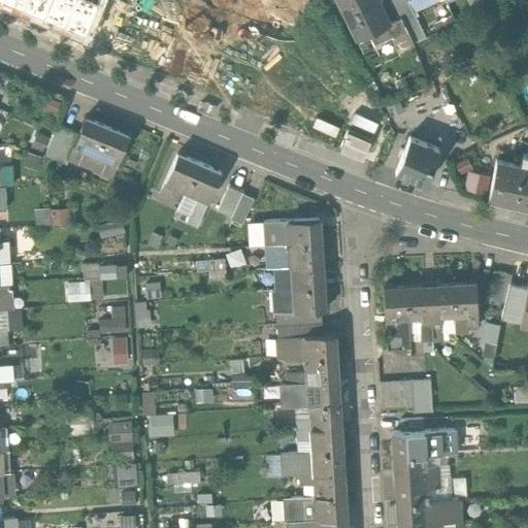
[(1,0),(22,8),(25,0),(1,0)]
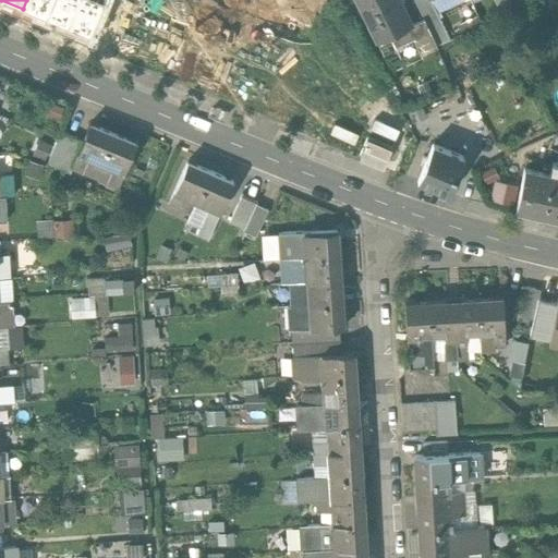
[(51,0),(26,0),(23,9),(45,19),(51,0)]
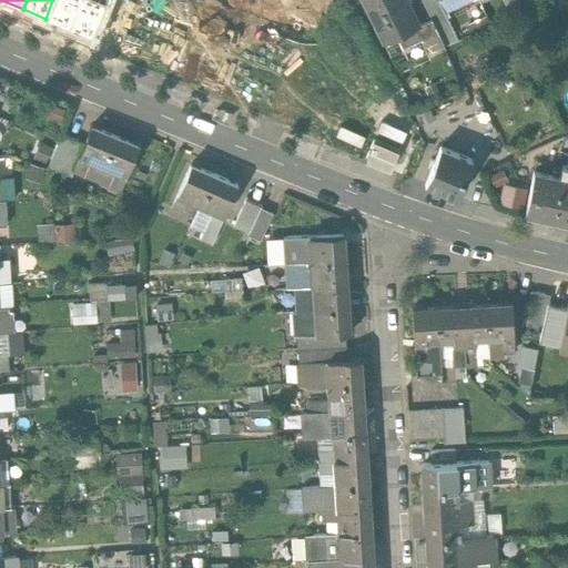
[(52,0),(46,19),(68,28),(79,0),(52,0)]
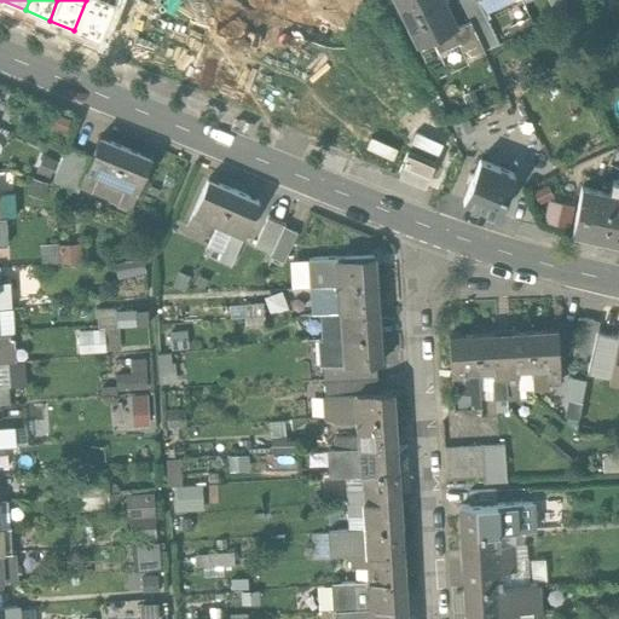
[(115,0),(86,0),(74,30),(99,40),(115,0)]
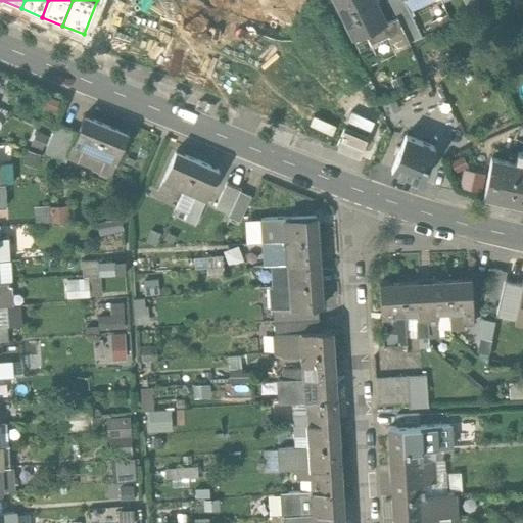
[(384,27),(371,0),(331,0),(351,42),(364,37),(370,49),(387,41),(394,56),(411,48),(399,26),(396,20),(384,27)]
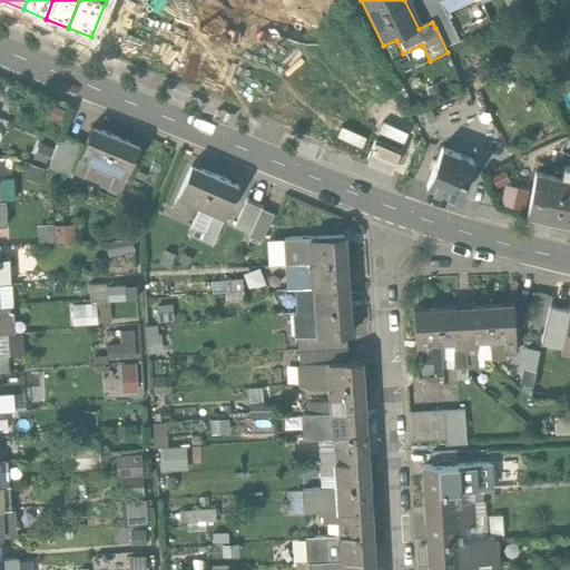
[(538,13),(532,0),(516,0),(524,19),(538,13)]
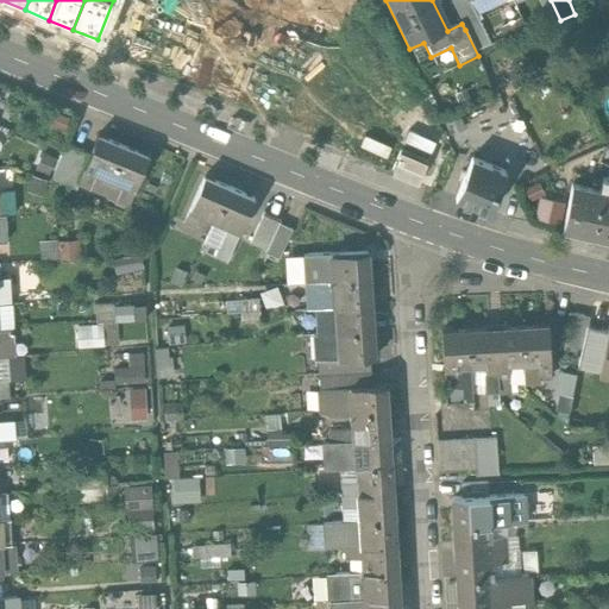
[(478,23),(465,30),(476,54),(490,48),(478,23)]
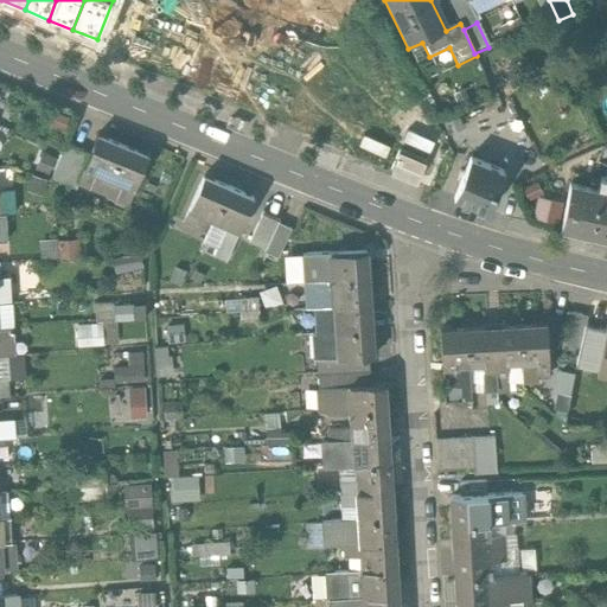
[(122,147),(97,136),(78,184),(103,195),(109,180),(122,147)]
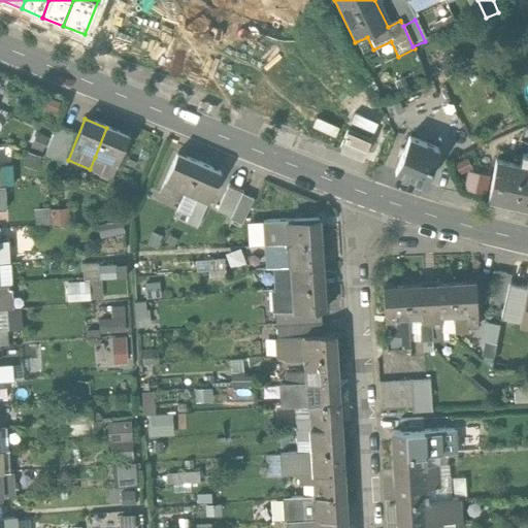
[(72,131),(57,125),(45,156),(61,162),(72,131)]
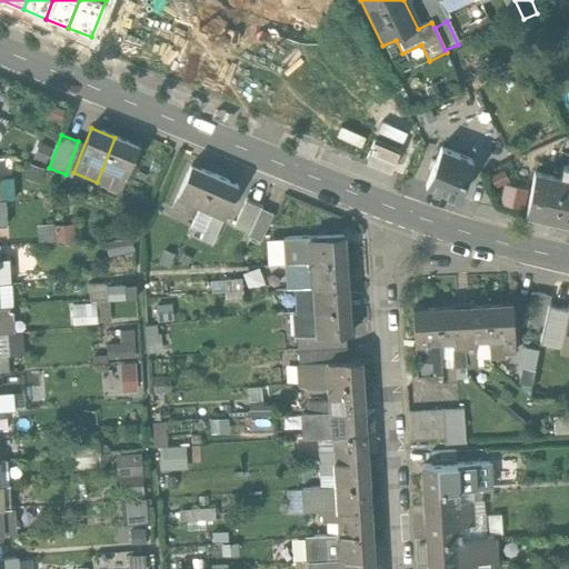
[(139,148),(115,138),(102,169),(97,182),(121,191),(139,148)]
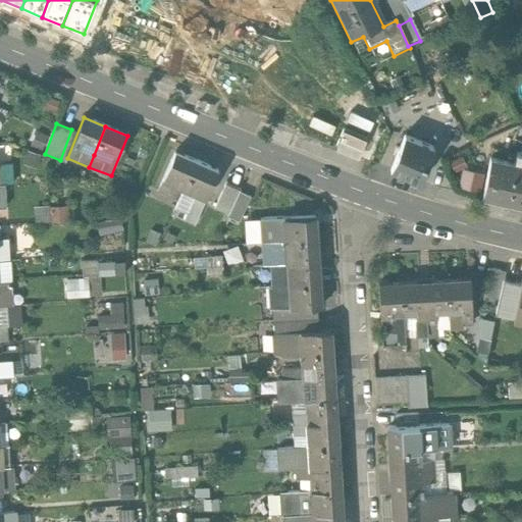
[(417,134),(407,129),(404,136),(389,171),(418,183),(419,180),(431,150),(432,147),(415,141),(417,134)]
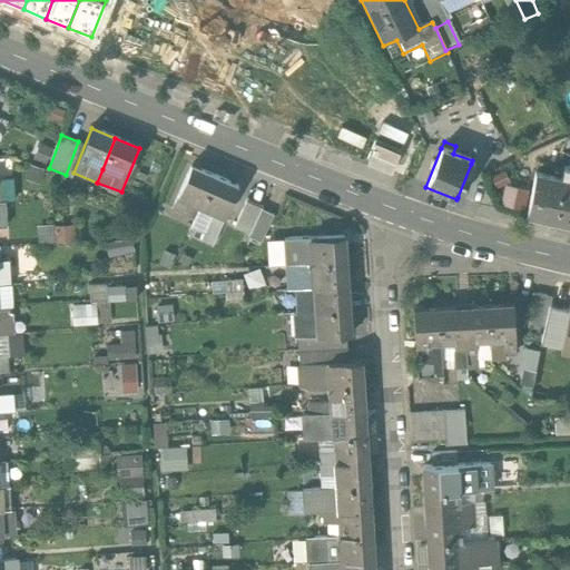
[(52,147),(40,143),(33,161),(46,166),(52,147)]
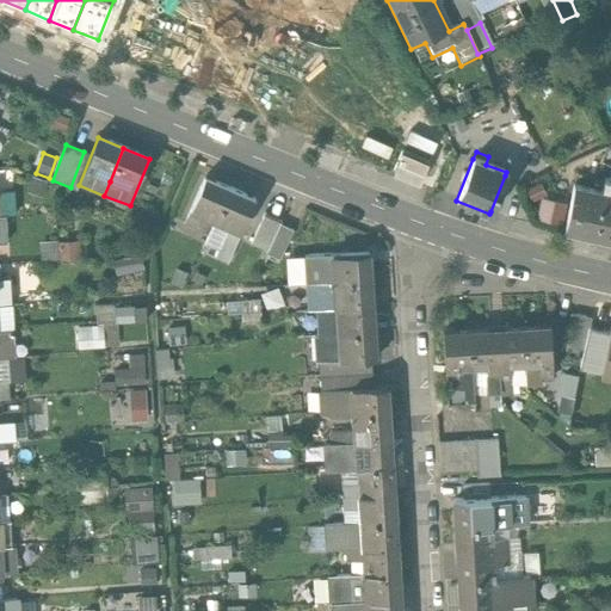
[(48,179),(32,174),(28,191),(43,195),(48,179)]
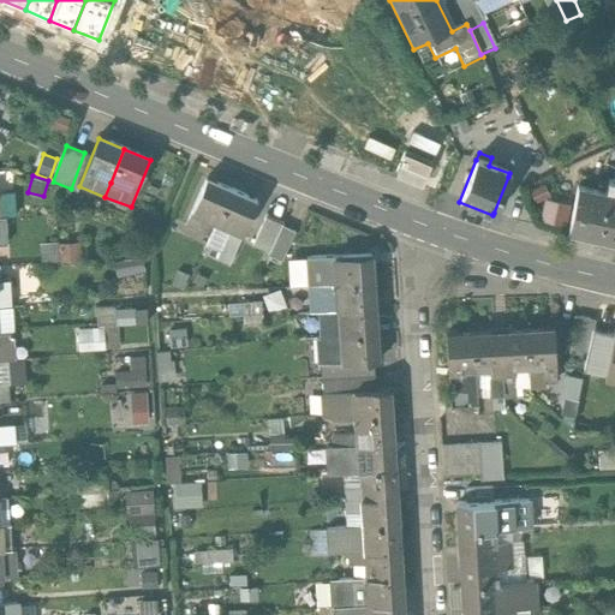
[(508,177),(494,213),(507,219),(521,181),(508,177)]
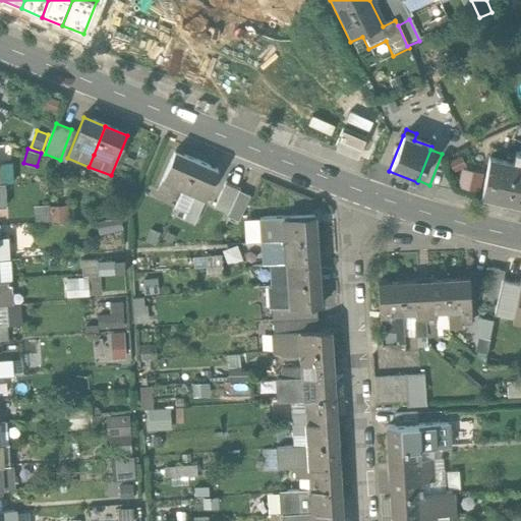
[(175,153),(157,192),(167,196),(173,185),(183,190),(196,162),(175,153)]
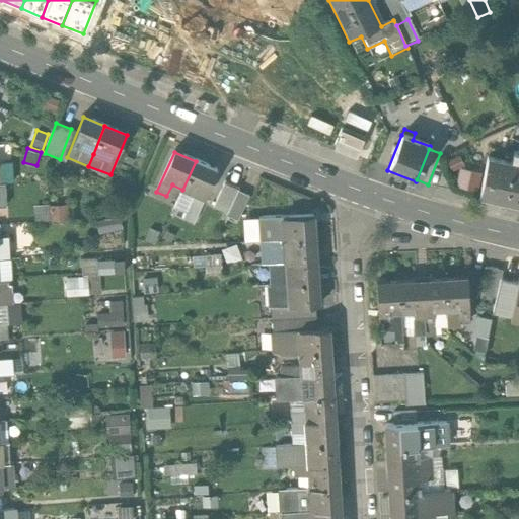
[(511,163),(487,158),(478,198),(518,206),(518,154),(513,154),(511,163)]
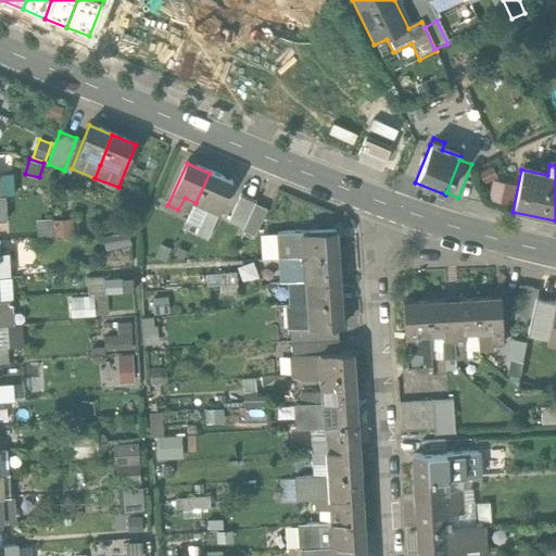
[(11,173),(0,173),(0,196),(3,196),(12,196),(11,173)]
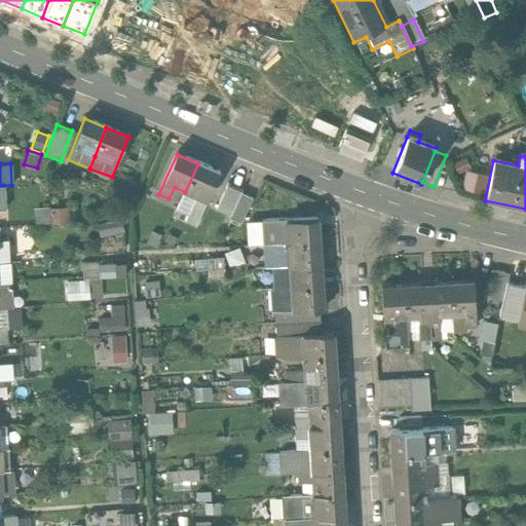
[(220,174),(198,163),(185,192),(196,197),(191,209),(201,214),(220,174)]
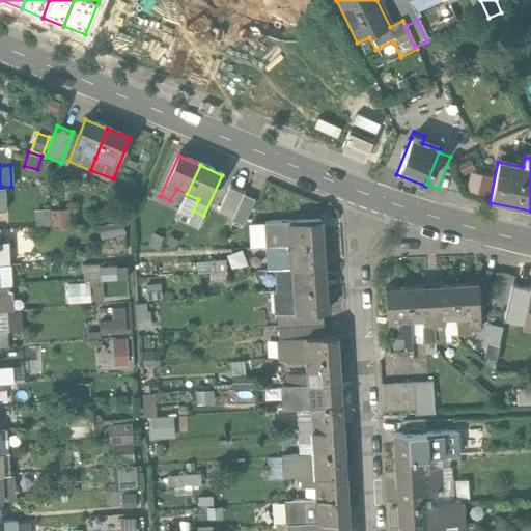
[(233,219),(244,195),(245,194),(230,187),(219,213),(233,219)]
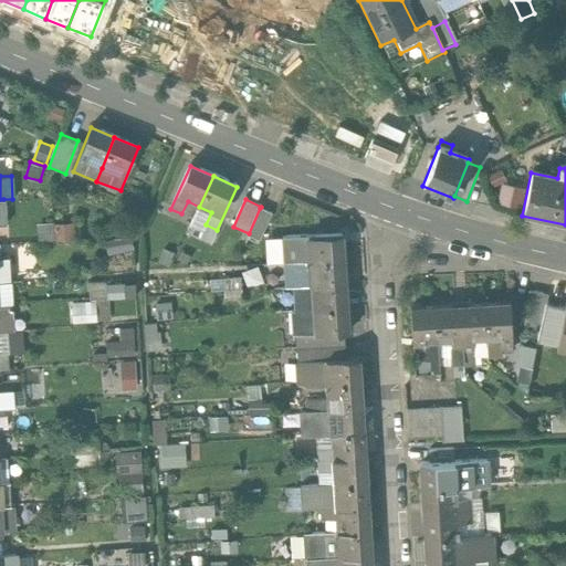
[(211,212),(199,207),(190,227),(202,232),(206,224),(211,212)]
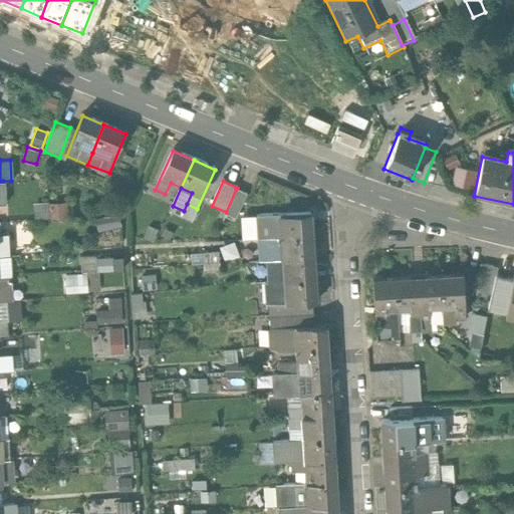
[(226,212),(225,214),(235,219),(246,194),(236,189),(226,212)]
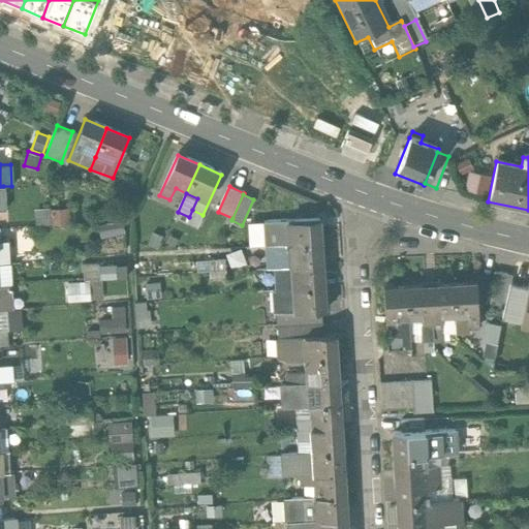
[(68,207),(50,208),(51,224),(69,223),(68,207)]
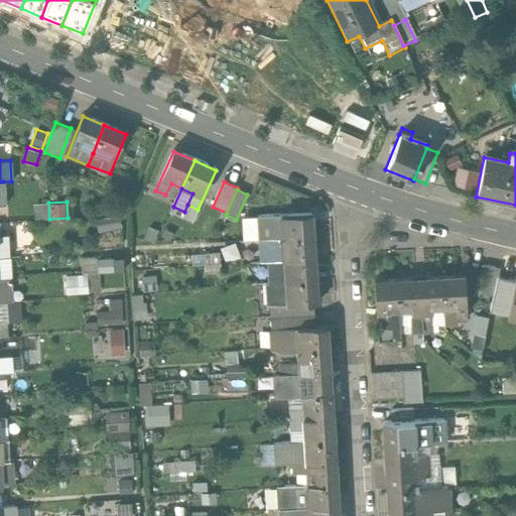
[(47,203),(33,204),(34,221),(48,220),(47,203)]
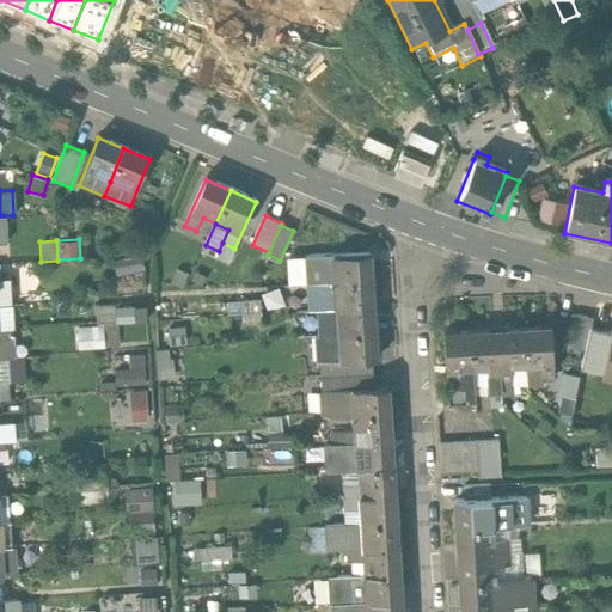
[(234,249),(222,243),(219,251),(216,257),(228,262),(234,249)]
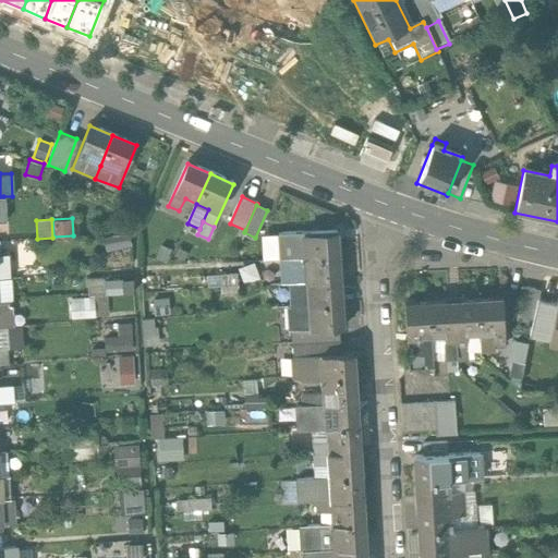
[(337,232),(278,235),(280,262),(306,259),(339,257),(337,232)]
